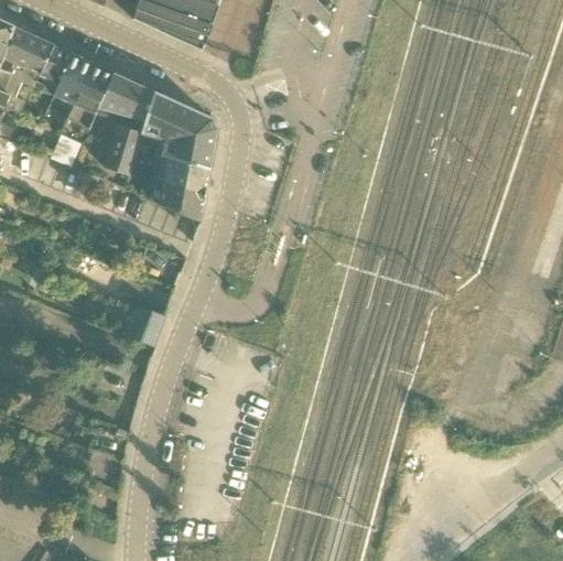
[(137,0),(134,8),(136,8),(132,18),(202,50),(202,49),(204,41),(208,34),(212,23),(210,23),(218,0),(137,0)]
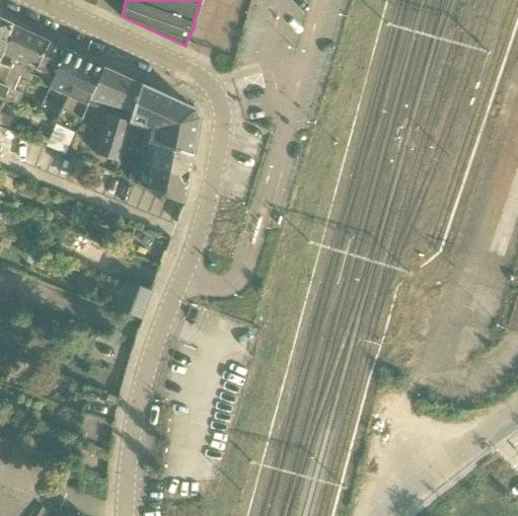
[(0,56),(12,23),(0,17),(0,56)]
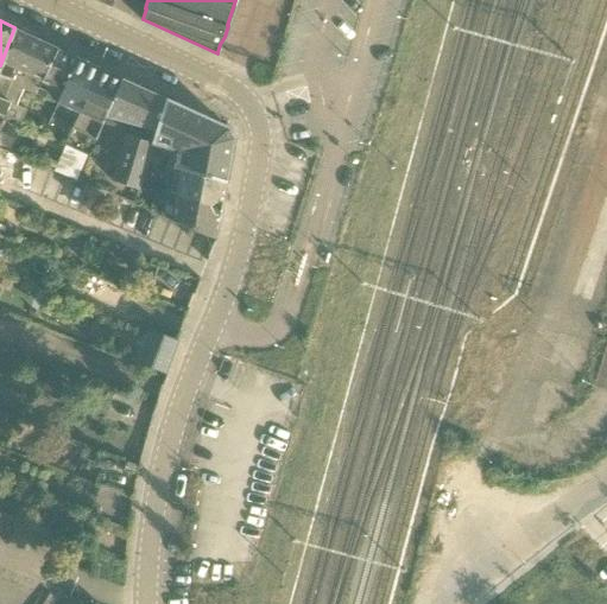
[(40,77),(56,46),(14,27),(0,65),(0,109),(21,119),(26,107),(17,102),(24,86),(35,90),(37,84),(40,77)]
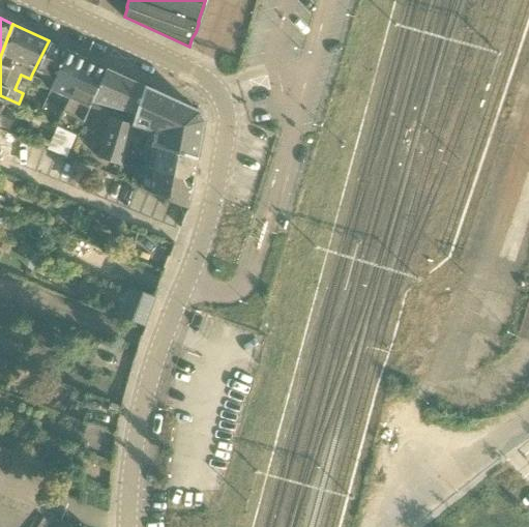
[(49,40),(35,67),(32,74),(41,79),(39,83),(50,87),(52,83),(55,77),(67,49),(49,40)]
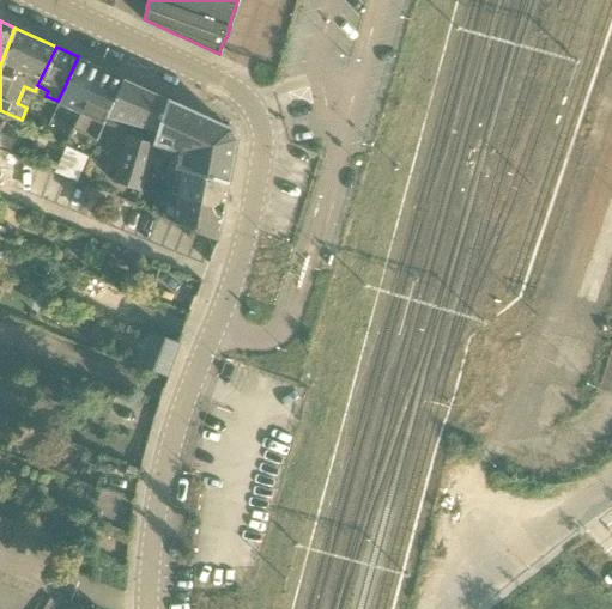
[(77,114),(100,67),(78,56),(64,89),(60,96),(58,101),(56,104),(77,114)]
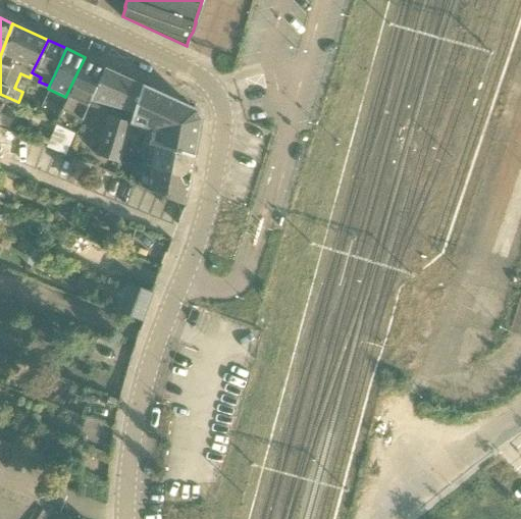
[(90,98),(104,66),(85,57),(65,97),(67,97),(62,108),(81,118),(87,105),(89,101),(90,98)]
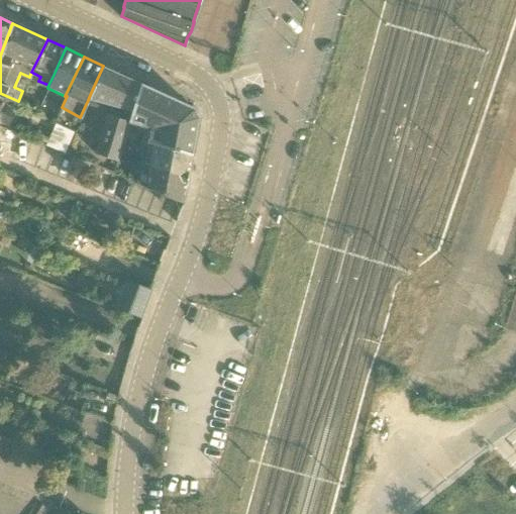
[(130,121),(141,83),(103,66),(89,97),(88,100),(120,109),(118,115),(108,113),(96,152),(117,160),(127,128),(130,120),(130,121)]
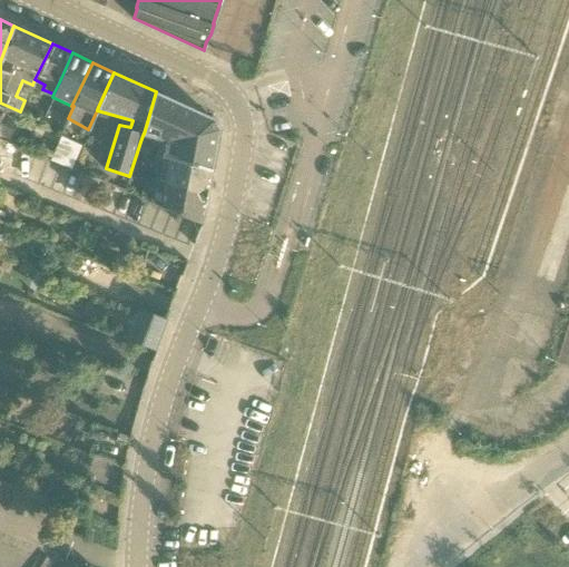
[(164,154),(212,168),(219,128),(214,118),(156,91),(144,134),(168,139),(167,144),(164,154)]
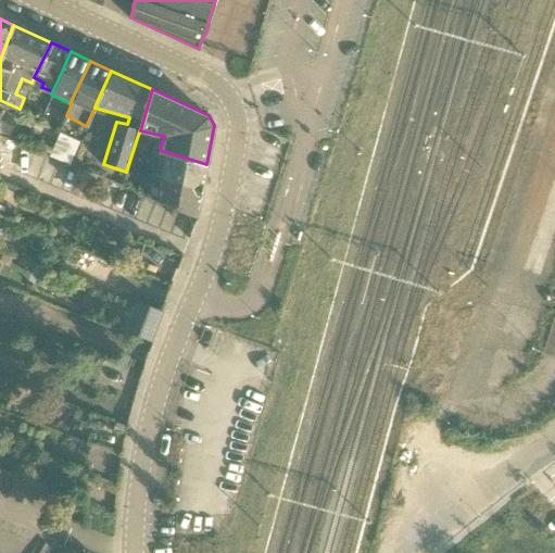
[(20,110),(20,109),(0,100),(0,117),(4,103),(20,110)]
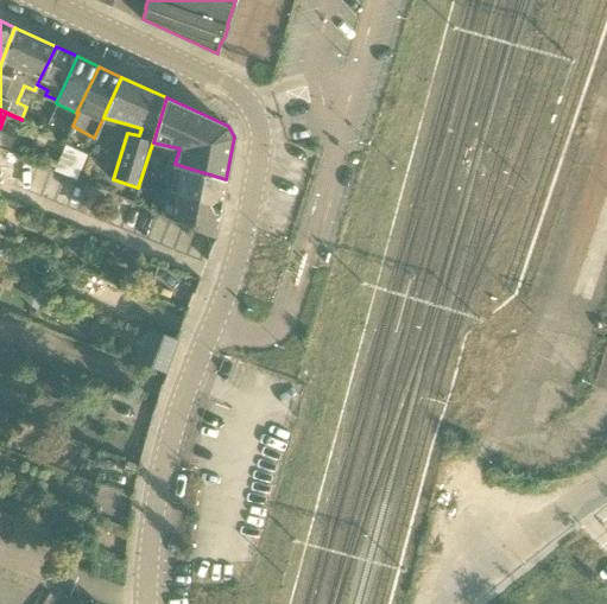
[(77,178),(88,152),(64,142),(54,169),(77,178)]
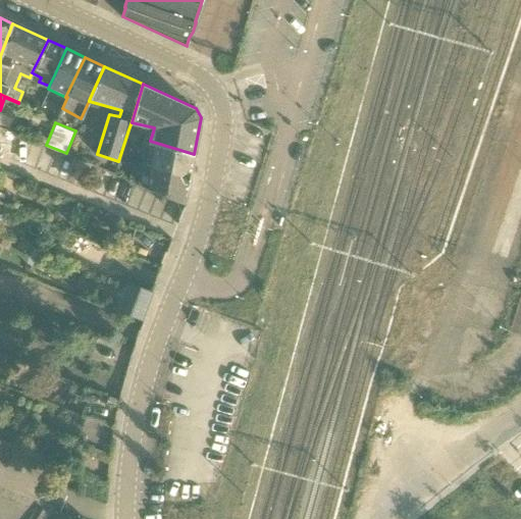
[(194,154),(150,141),(142,139),(140,154),(144,155),(143,163),(151,164),(190,178),(194,154)]
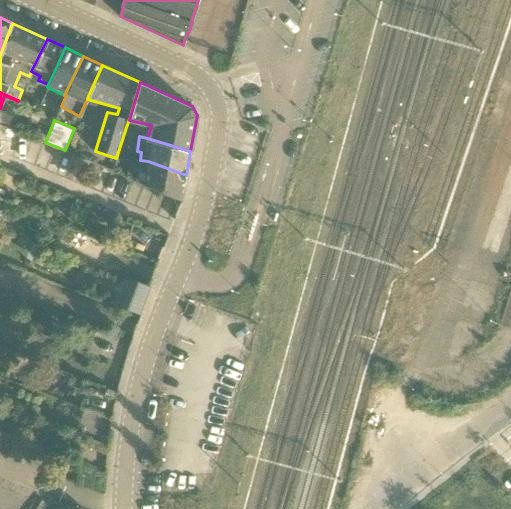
[(181,199),(186,175),(148,161),(140,160),(138,167),(146,169),(144,183),(180,199),(181,199)]
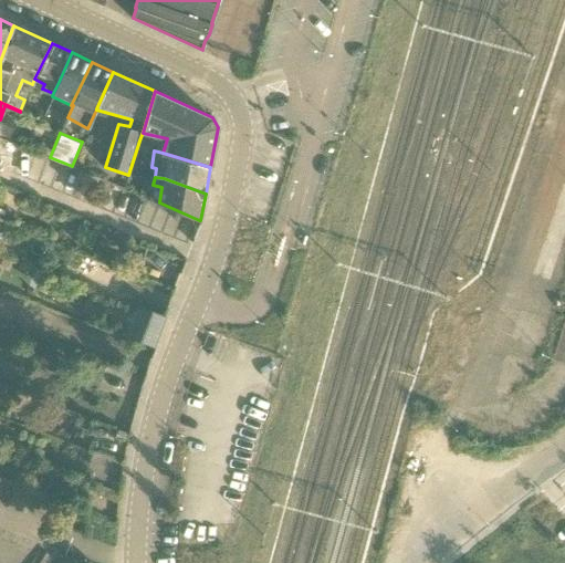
[(166,315),(165,315),(138,304),(126,335),(154,346),(166,315)]
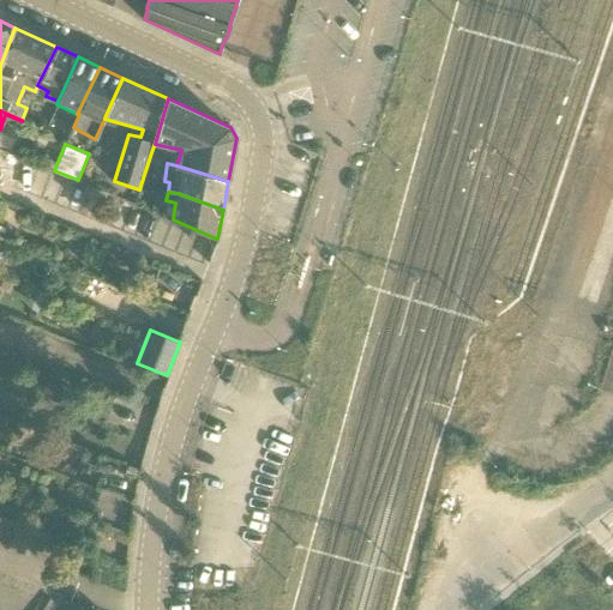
[(128,531),(108,524),(108,535),(127,542),(128,531)]
